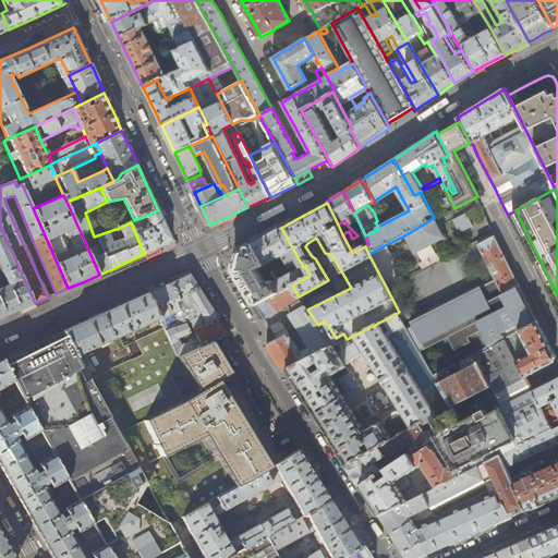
[(158,210),(146,216),(150,226),(145,228),(141,218),(134,220),(131,222),(144,254),(173,242),(162,219),(158,210)]
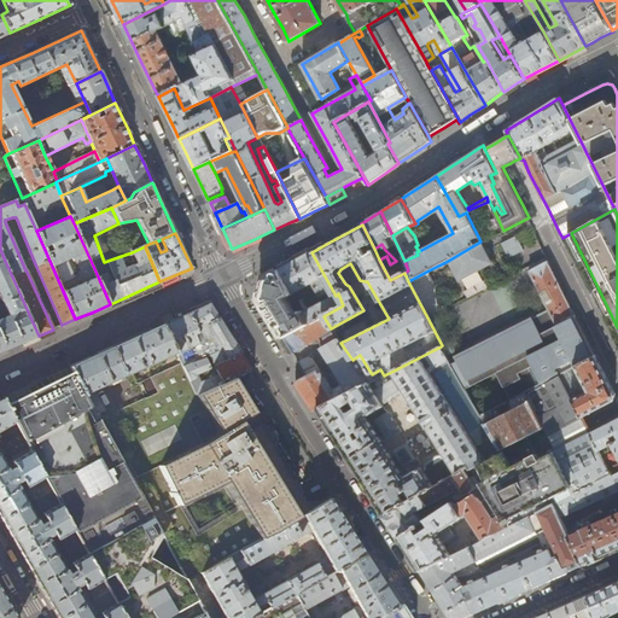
[(517,234),(502,242),(509,256),(524,249),(517,234)]
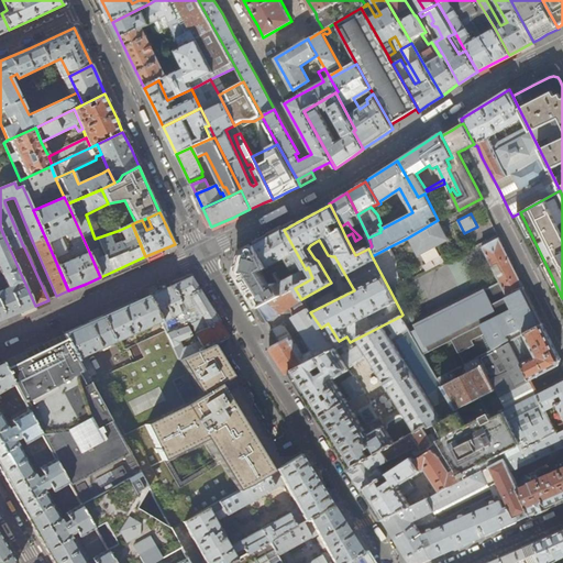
[(448,239),(438,220),(408,238),(417,256),(448,239)]
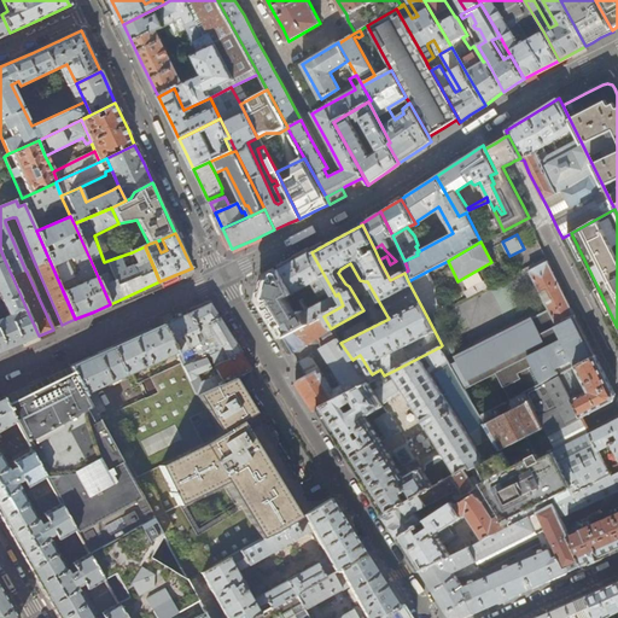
[(279,269),(293,295),(312,284),(319,298),(328,292),(332,298),(304,313),(310,324),(324,316),(343,305),(338,293),(336,296),(312,252),(310,251),(279,269)]
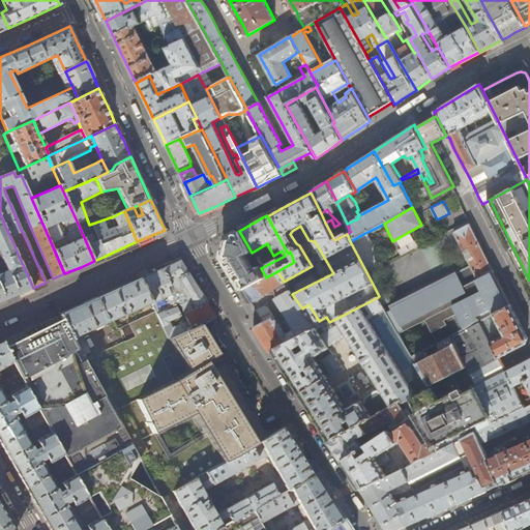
[(452,230),(454,233),(470,225),(468,222),(452,230)]
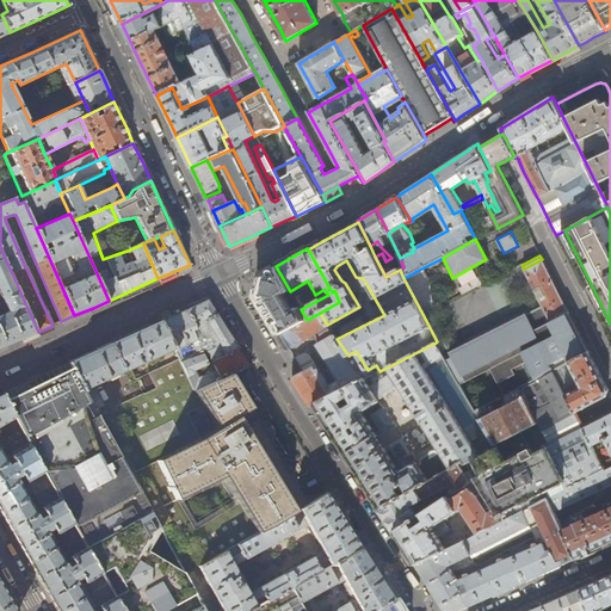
[(0,290),(10,313),(26,306),(12,273),(5,258),(0,259),(0,290)]
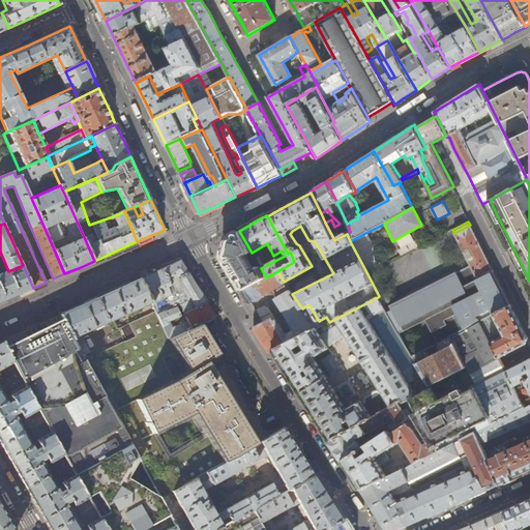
[(470,225),(454,233),(471,267),(477,278),(493,270),(481,246),(470,225)]
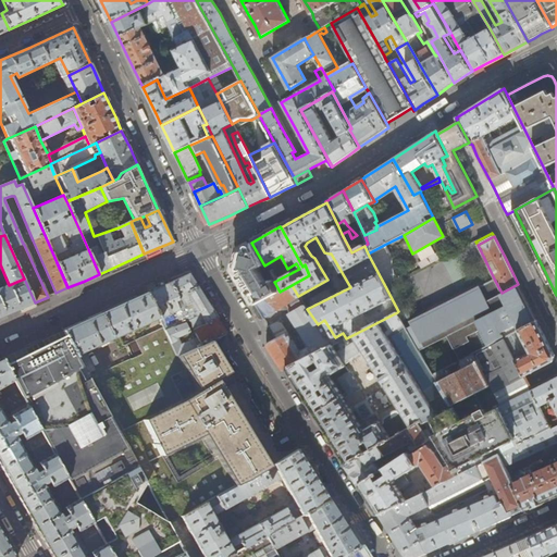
[(274,282),(264,265),(251,243),(250,244),(240,249),(237,260),(235,270),(255,301),(256,304),(280,292),(274,282)]
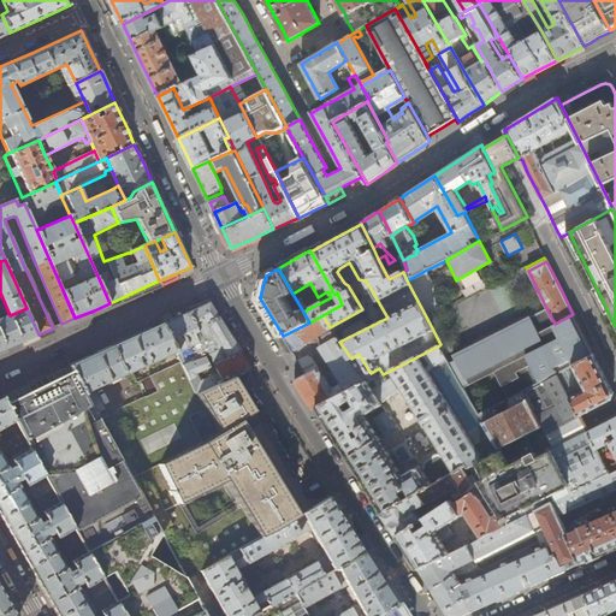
[(444,307),(425,271),(407,280),(426,317),(444,307)]
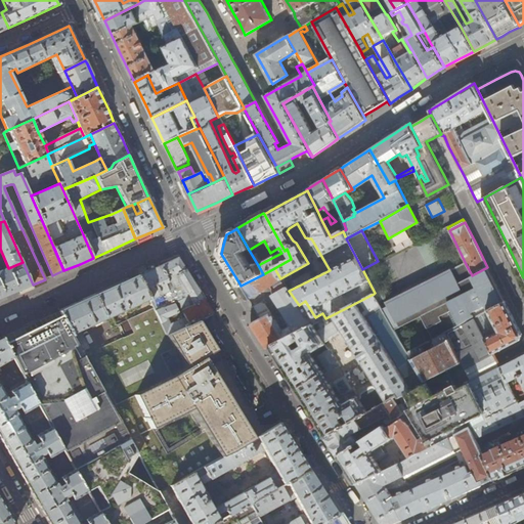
[(211,314),(212,313),(177,258),(157,267),(138,275),(149,300),(154,308),(167,335),(198,320),(206,317),(211,314)]
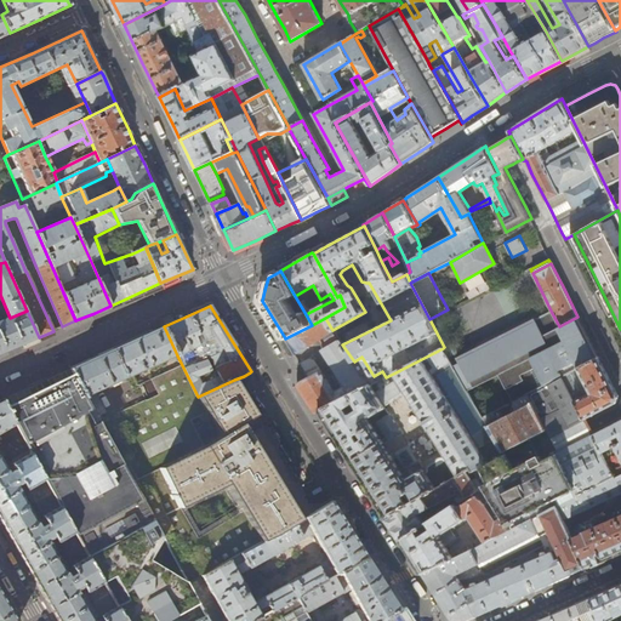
[(39,337),(27,311),(10,318),(4,320),(0,322),(0,354),(16,347),(39,337)]
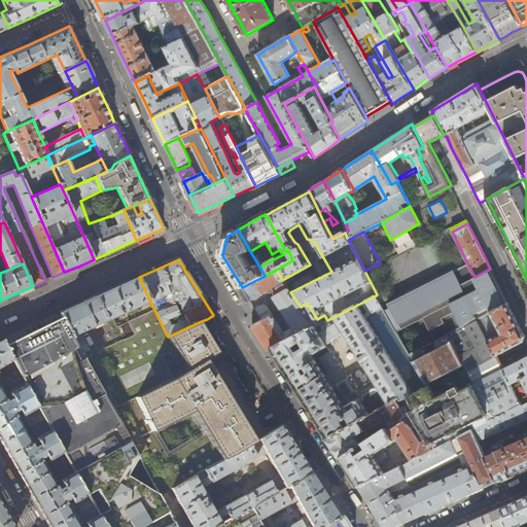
[(493,275),(490,269),(475,277),(468,266),(392,304),(390,300),(394,297),(391,291),(390,292),(377,299),(396,331),(423,318),(435,342),(440,340),(449,335),(478,319),(507,304),(504,297),(493,275)]
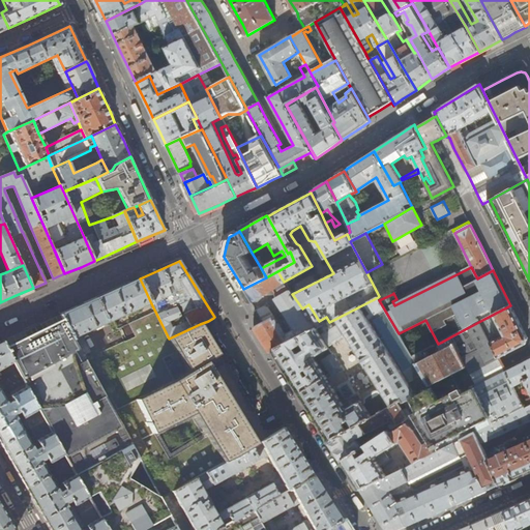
[(274,290),(285,284),(284,282),(277,271),(266,277),(243,289),(252,302),(274,290)]
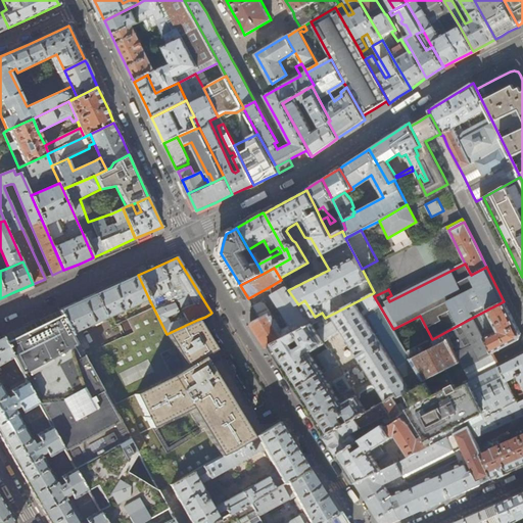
[(149,299),(138,275),(134,277),(78,301),(59,311),(62,316),(79,345),(83,353),(86,351),(85,349),(89,347),(81,330),(149,299)]
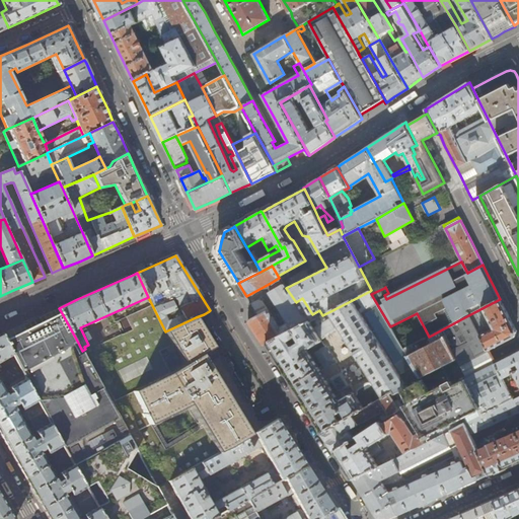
[(268,310),(257,315),(248,320),(263,342),(265,345),(269,343),(309,321),(313,319),(322,315),(319,310),(312,314),(302,298),(296,302),(286,288),(279,278),(269,284),(273,291),(269,293),(287,320),(283,322),(285,325),(280,328),(269,311),(268,310)]
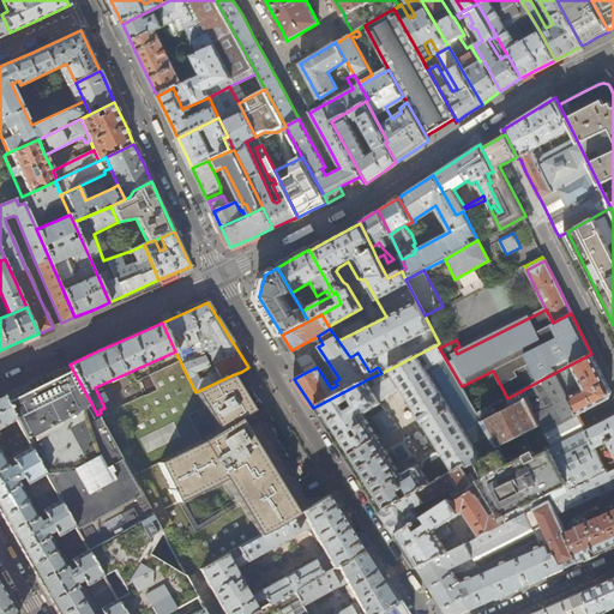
[(439,348),(455,341),(456,339),(455,337),(439,343),(438,344),(439,348)]
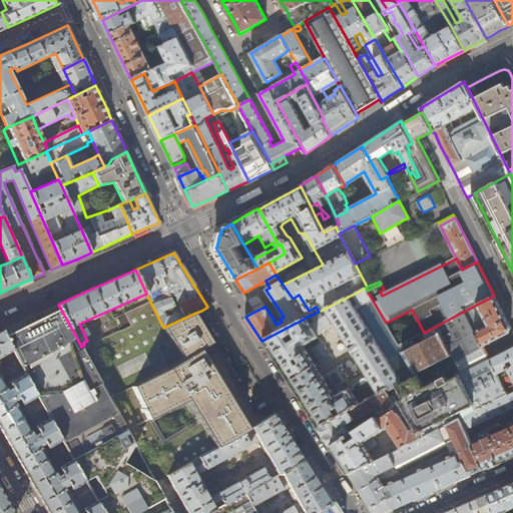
[(352,390),(361,404),(386,390),(390,387),(392,389),(404,383),(418,375),(399,345),(386,323),(367,291),(366,288),(327,308),(371,379),(369,380),(367,378),(365,378),(364,378),(354,384),(353,387),(353,388),(354,389),(352,390)]
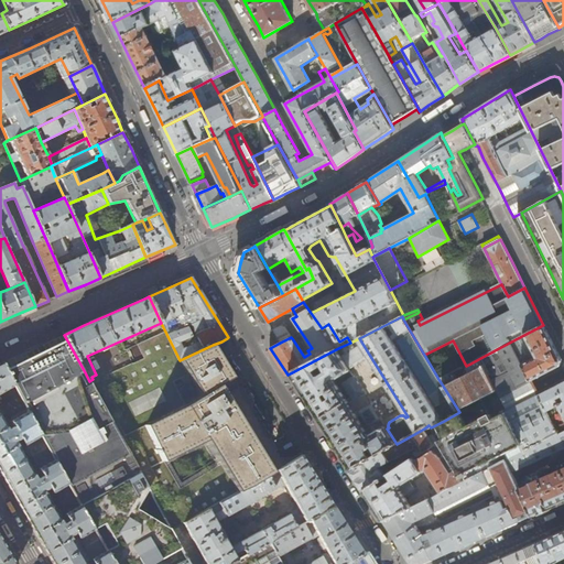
[(543,325),(511,342),(531,381),(540,377),(560,366),(562,360),(557,351),(543,325)]
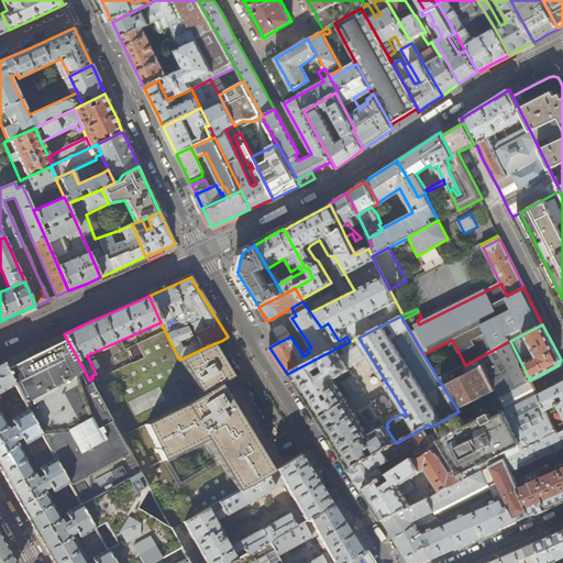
[(272,330),(279,342),(290,337),(291,338),(286,328),(284,327),(279,326),(272,330)]
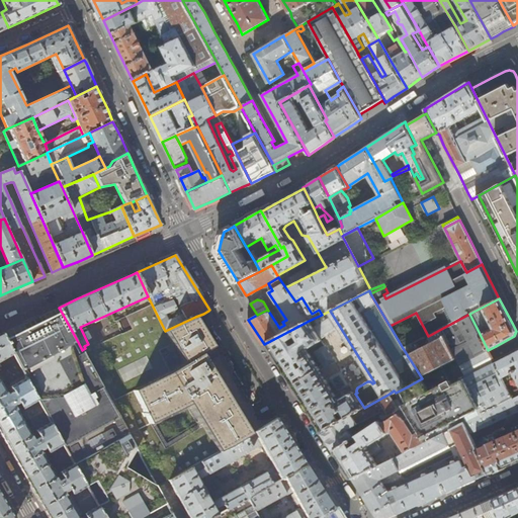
[(195,317),(165,331),(152,305),(125,317),(132,329),(83,351),(128,434),(157,487),(219,451),(249,434),(262,427),(256,417),(219,356),(207,363),(204,358),(201,353),(213,346),(195,317)]
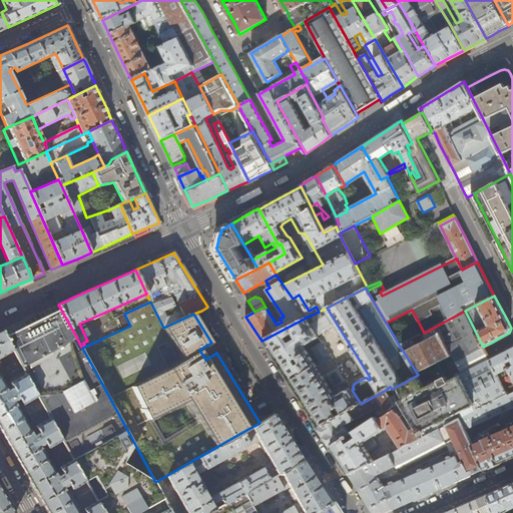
[(4,329),(2,330),(21,365),(23,368),(67,449),(73,460),(127,430),(82,348),(81,347),(77,339),(61,310),(58,312),(56,312),(20,330),(12,333),(7,336),(4,329)]
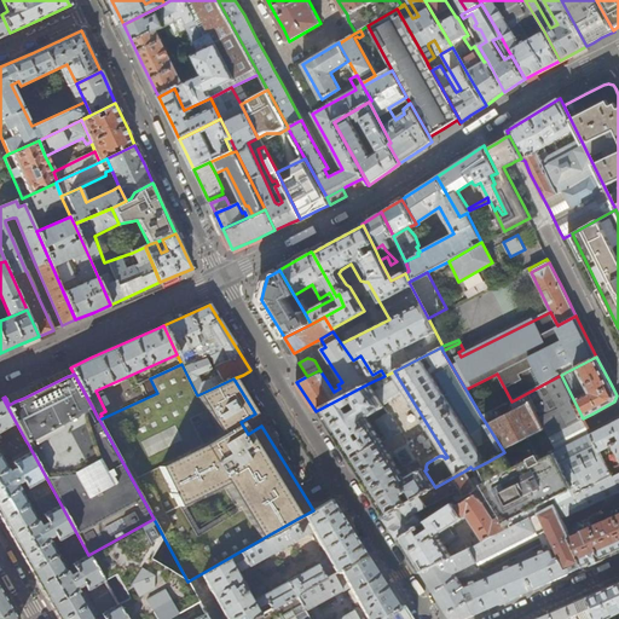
[(561,375),(527,393),(545,428),(550,435),(583,418),(561,375)]
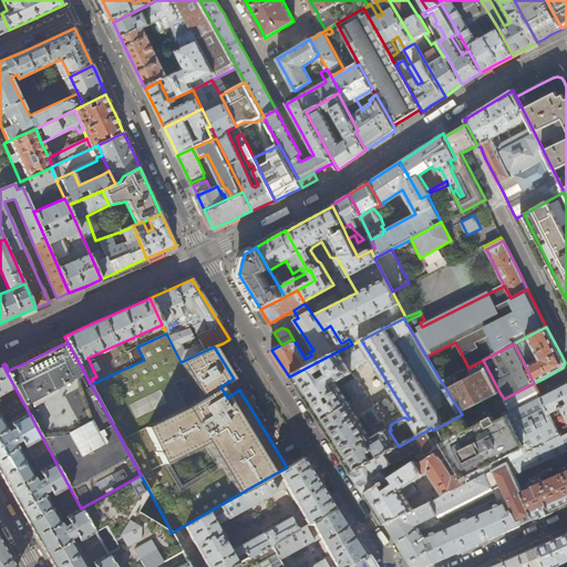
[(352,344),(342,349),(347,357),(342,359),(350,370),(367,359),(360,349),(357,351),(352,344)]
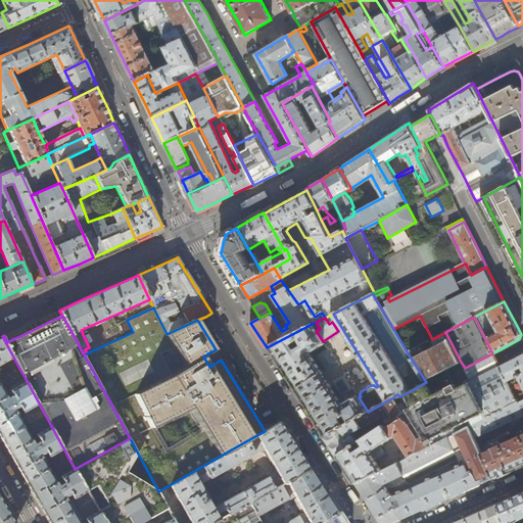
[(316,331),(312,324),(271,345),(286,371),(297,389),(323,373),(311,353),(325,344),(323,341),(316,331)]
